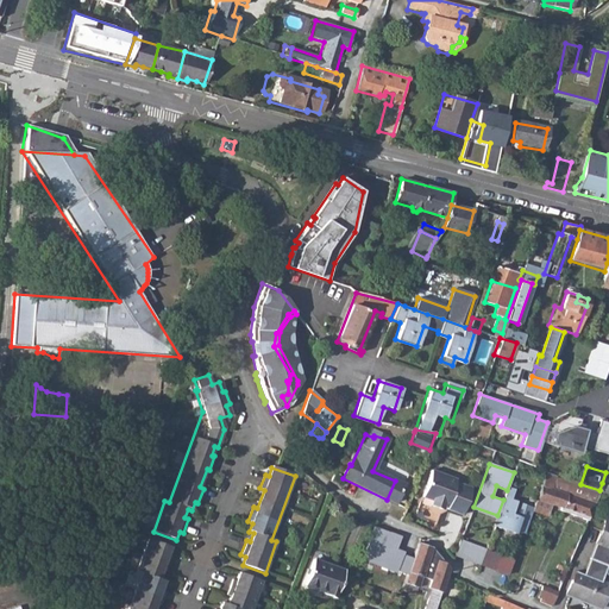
[(454,479),(429,471),(413,518),(434,526),(438,516),(440,510),(441,506),(446,507),(445,510),(460,516),(470,488),(454,482),(454,479)]
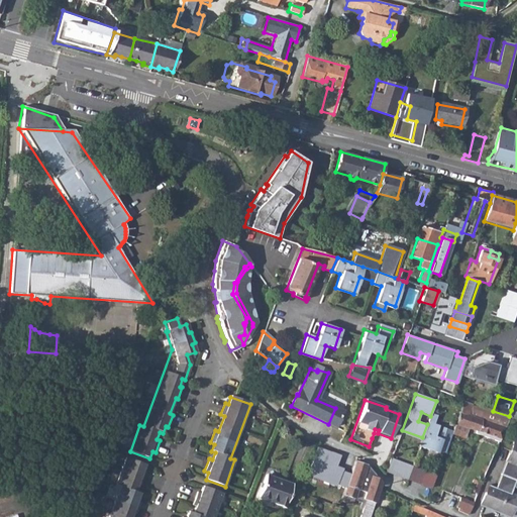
[(475,433),(481,435),(490,412),(462,400),(455,422),(469,427),(477,430),(475,433)]
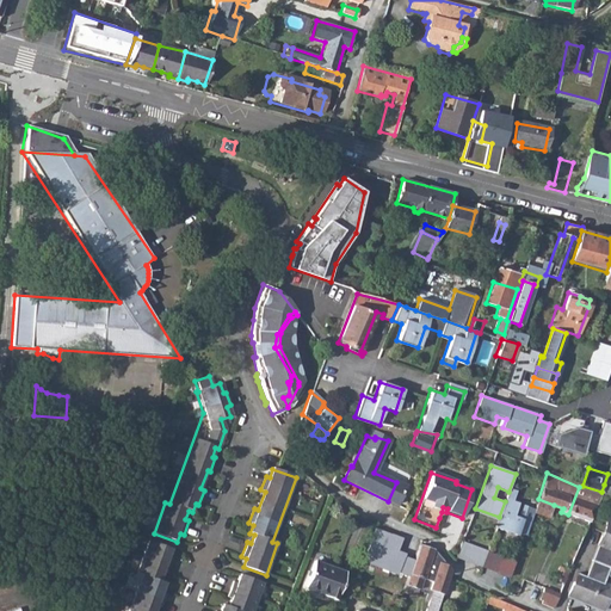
[(394,504),(402,486),(396,482),(388,501),(394,504)]
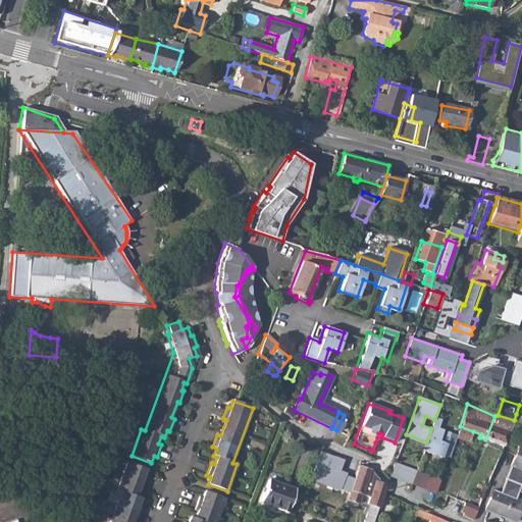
[(513,423),(521,427),(521,416),(516,414),(514,420),(513,423)]
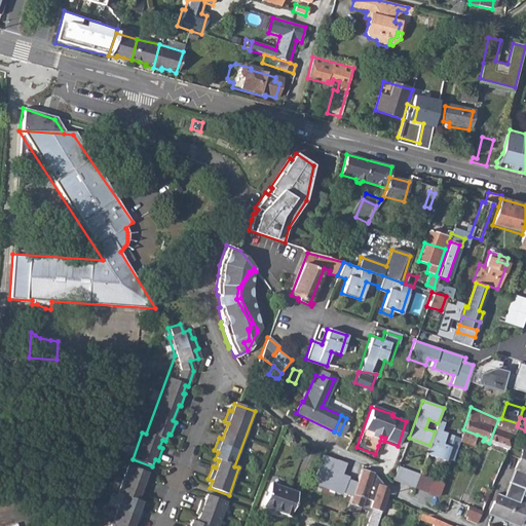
[(489,443),(504,449),(514,425),(498,419),(489,443)]
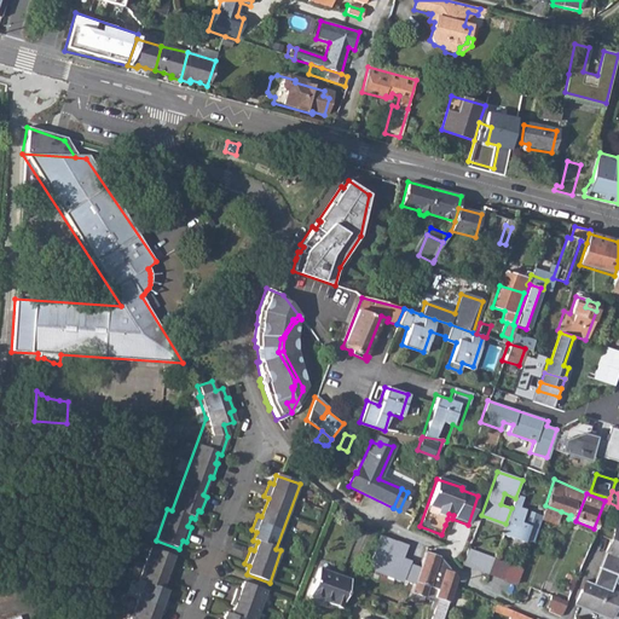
[(505,526),(502,534),(514,539),(524,539),(532,541),(537,528),(520,521),(524,509),(513,505),(512,508),(505,524),(505,526)]
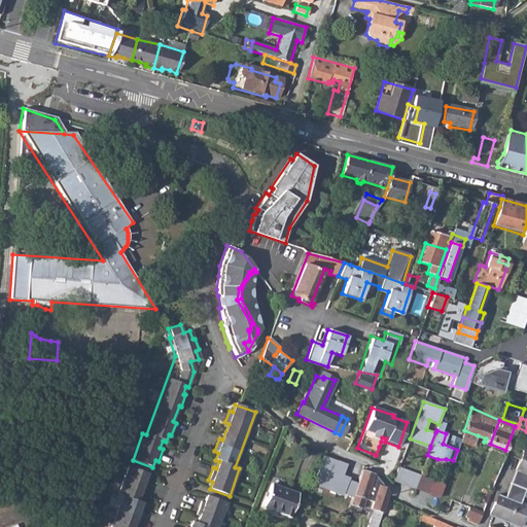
[(460,441),(473,446),(478,435),(464,430),(460,441)]
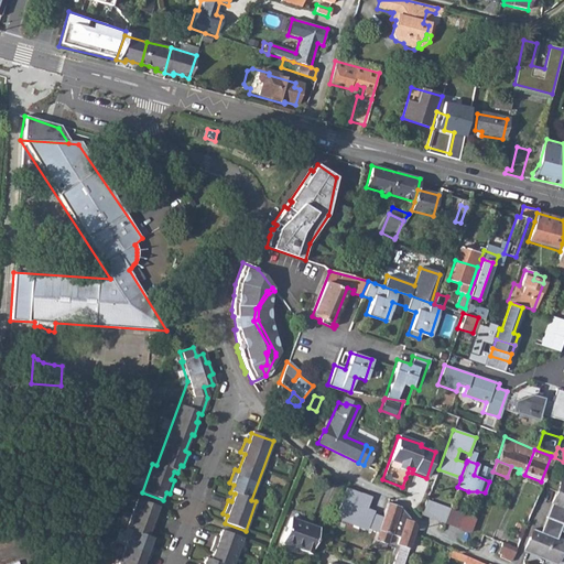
[(461,479),(461,477),(438,469),(437,472),(461,479)]
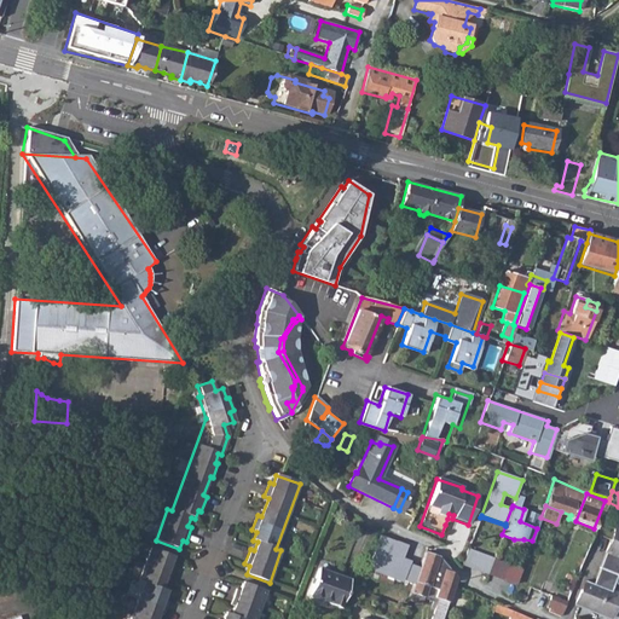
[(618,585),(618,531),(613,528),(608,541),(599,568),(600,570),(615,576),(612,583),(618,585)]
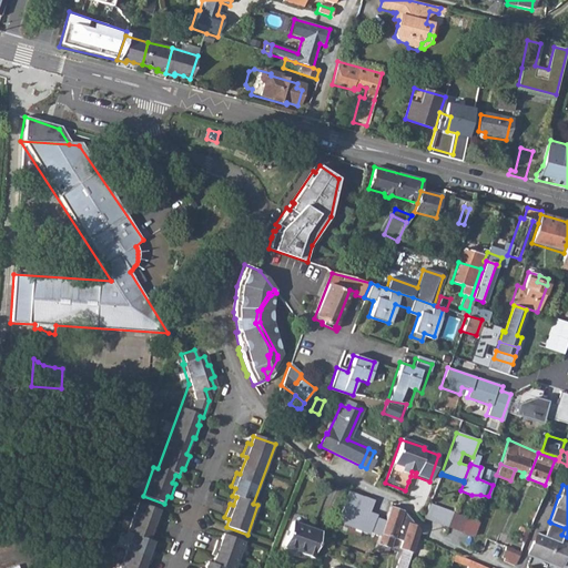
[(374,499),(347,489),(335,523),(369,535),(376,515),(369,513),(374,499)]
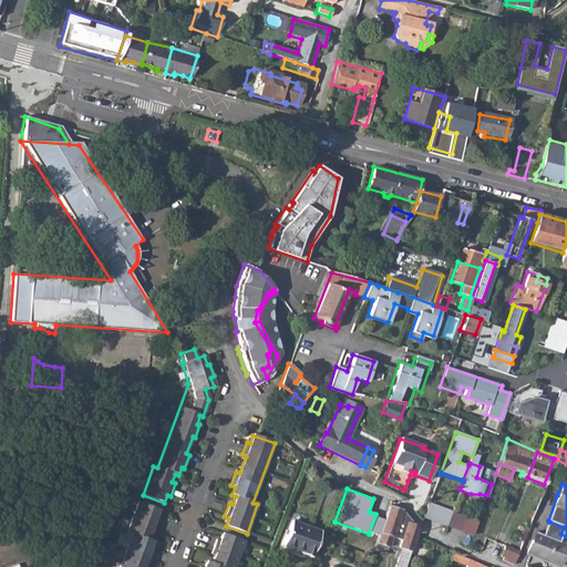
[(161,511),(140,503),(129,532),(132,533),(119,566),(143,566),(145,564),(148,565),(153,550),(150,549),(153,542),(151,540),(153,532),(156,533),(161,519),(158,517),(161,511)]
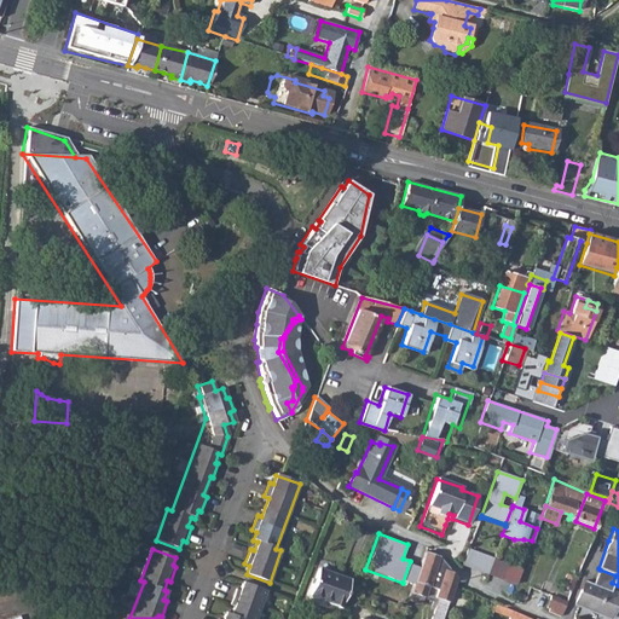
[(437,597),(429,618),(441,618),(457,582),(440,559),(424,553),(408,600),(421,605),(428,586),(437,590),(434,597),(437,597)]
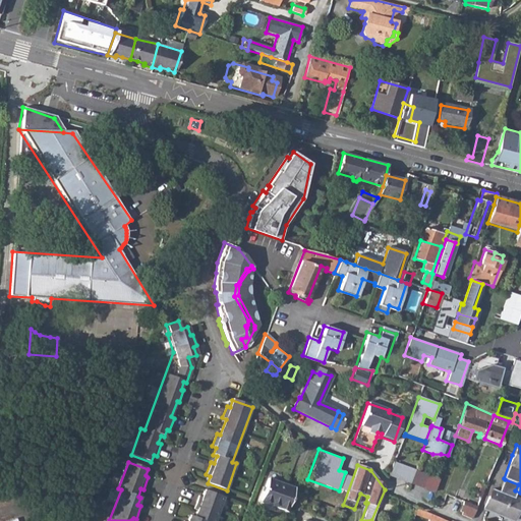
[(439,479),(415,470),(410,483),(433,493),(439,479)]
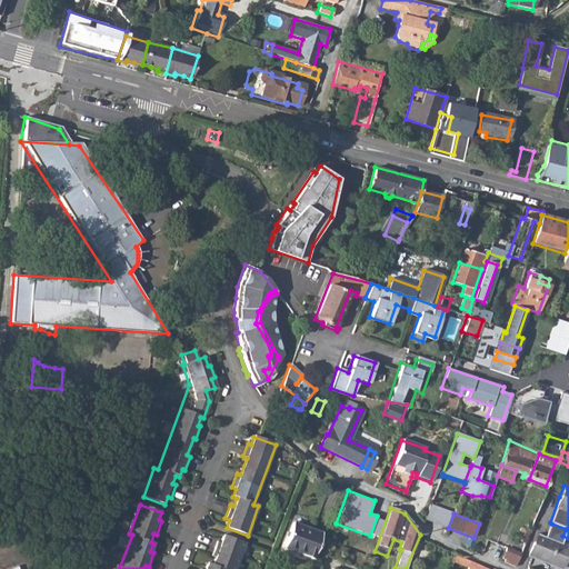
[(302,556),(313,559),(322,535),(288,522),(280,547),(302,553),(302,556)]
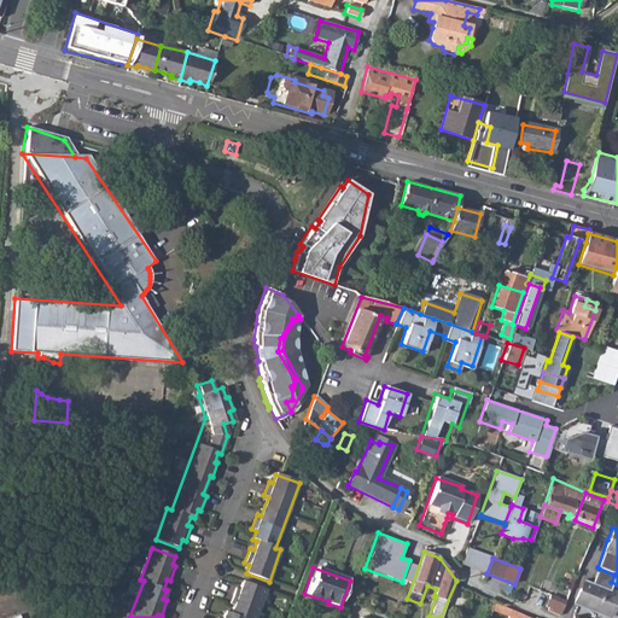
[(582,581),(572,604),(607,617),(616,594),(608,590),(611,582),(614,575),(599,569),(598,567),(590,584),(582,581)]
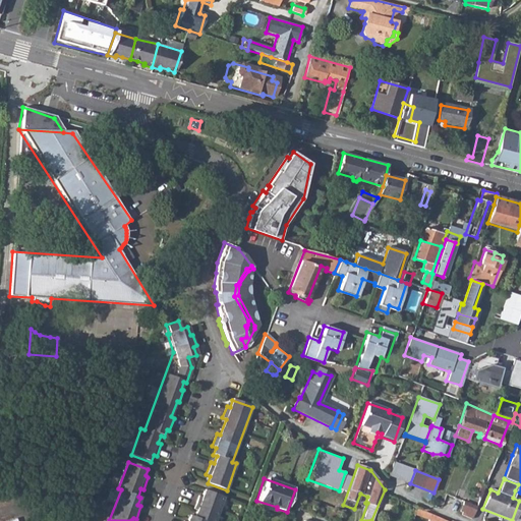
[(475,483),(471,495),(479,498),(483,486),(475,483)]
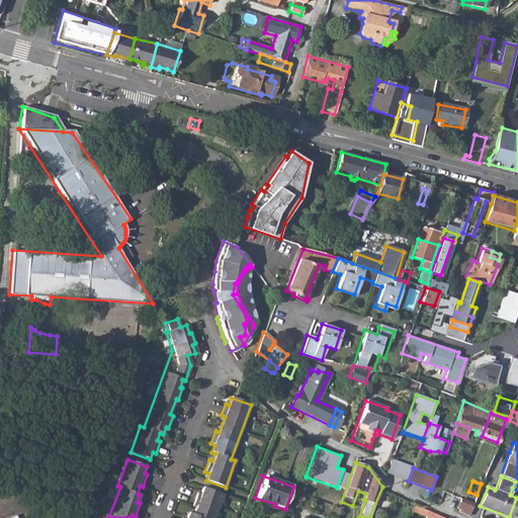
[(213,517),(223,495),(203,488),(200,495),(196,494),(192,506),(194,507),(192,514),(189,513),(187,517),(213,517)]
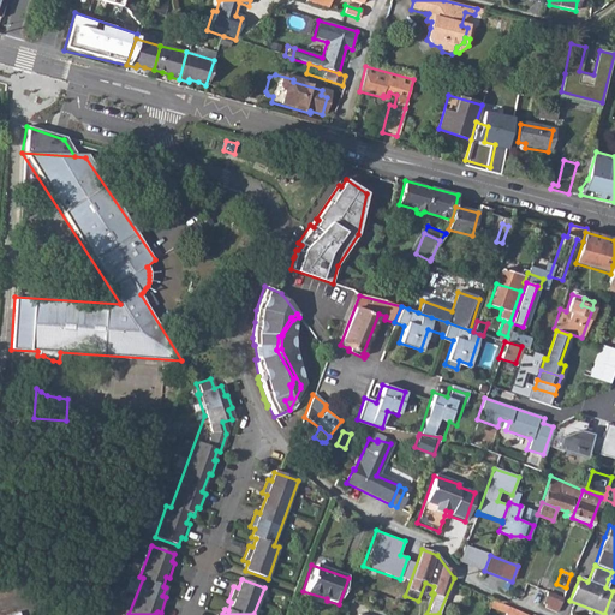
[(548,592),(542,604),(557,610),(562,598),(548,592)]
